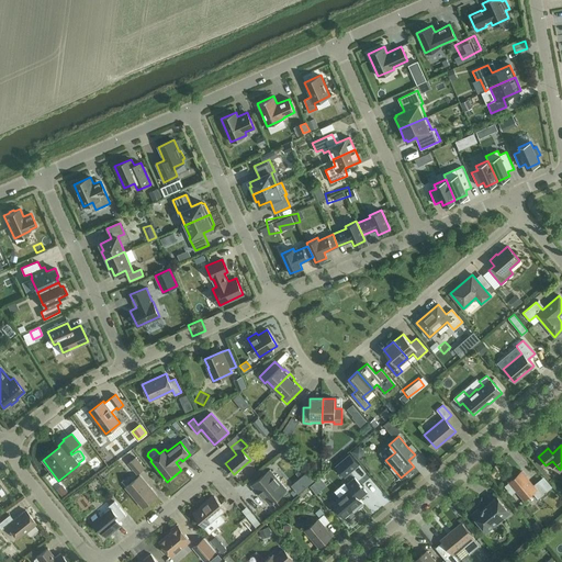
[(121,452),(125,461),(132,458),(128,449),(121,452)]
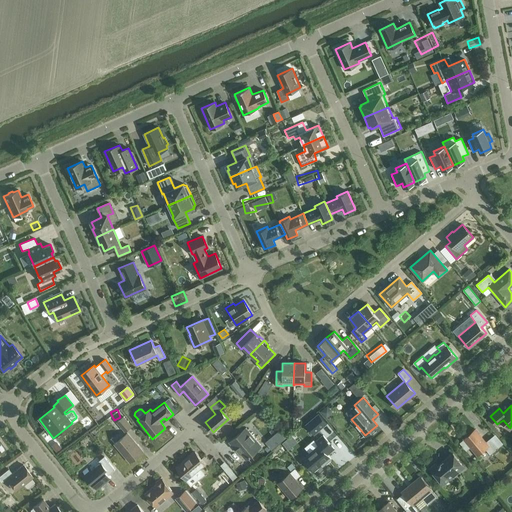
[(327,424),(318,413),(305,424),(314,434),(327,424)]
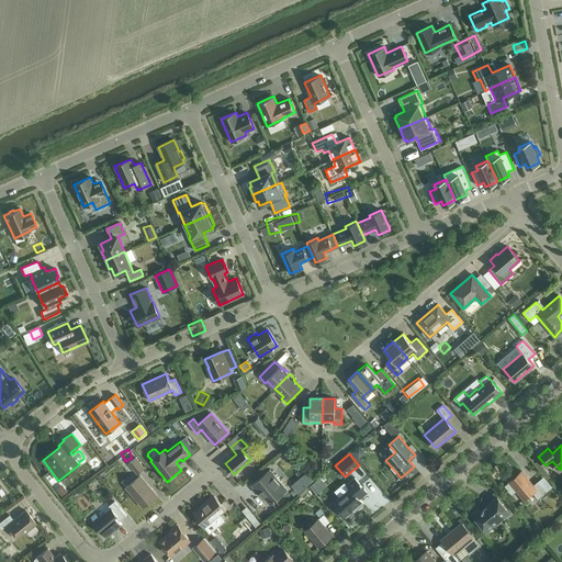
[(128,463),(137,473),(144,468),(135,457),(128,463)]
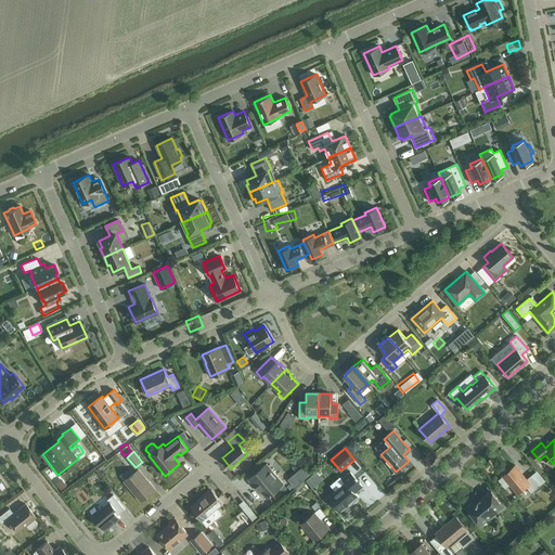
[(256,485),(267,498),(283,483),(267,463),(248,479),(254,486),(256,485)]
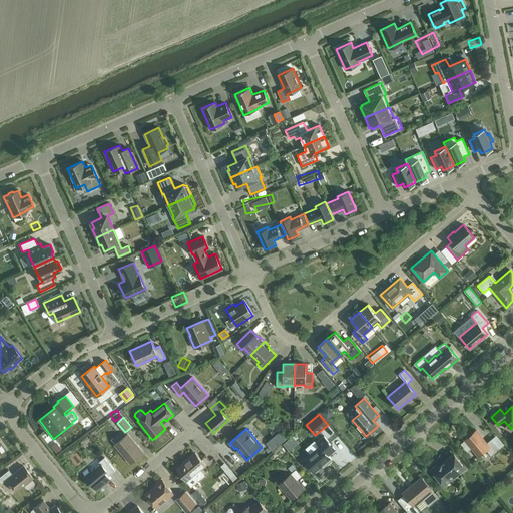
[(491,439),(487,443),(476,430),(461,443),(467,451),(471,448),(478,456),(486,449),(491,455),(499,448),(491,439)]
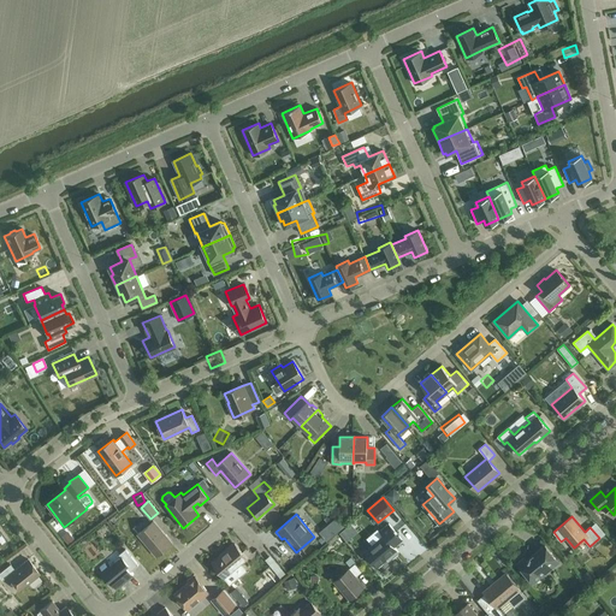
[(138,534),(157,556),(171,543),(153,521),(138,534)]
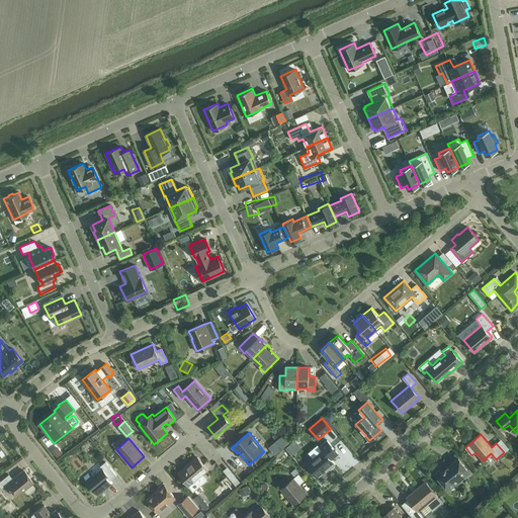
[(314,458),(307,464),(317,477),(323,471),(322,471),(325,469),(327,471),(335,464),(331,459),(338,453),(327,440),(320,446),(323,450),(314,458)]
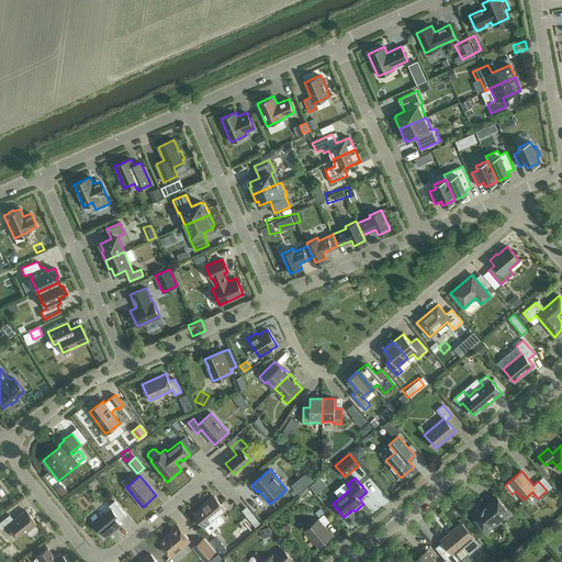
[(310,496),(314,487),(307,483),(302,492),(310,496)]
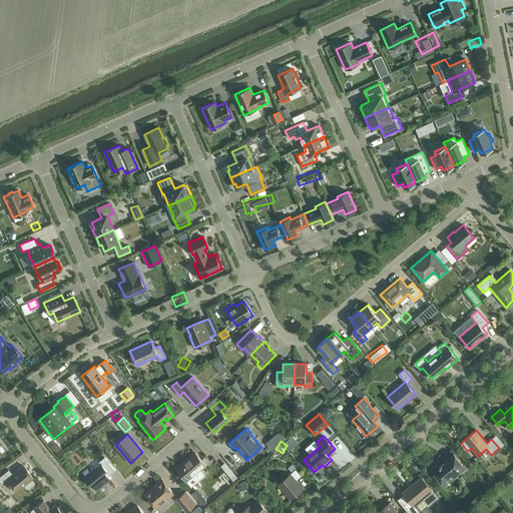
[(57,445),(53,448),(56,453),(61,449),(57,445)]
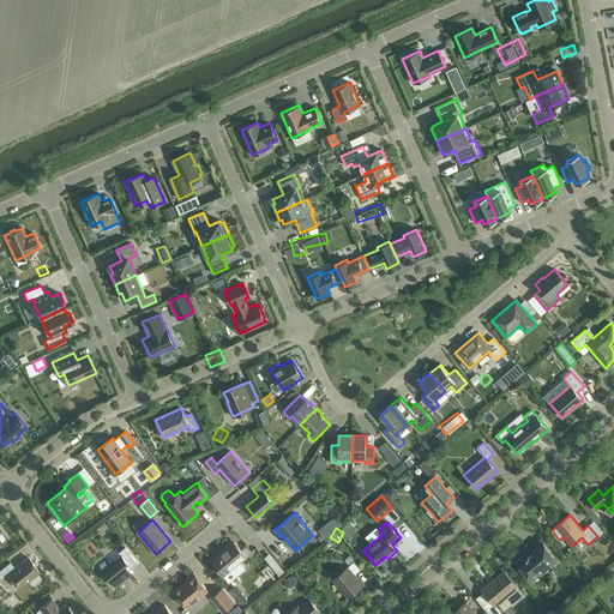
[(211,561),(229,582),(245,569),(240,563),(246,557),(234,542),(211,561)]
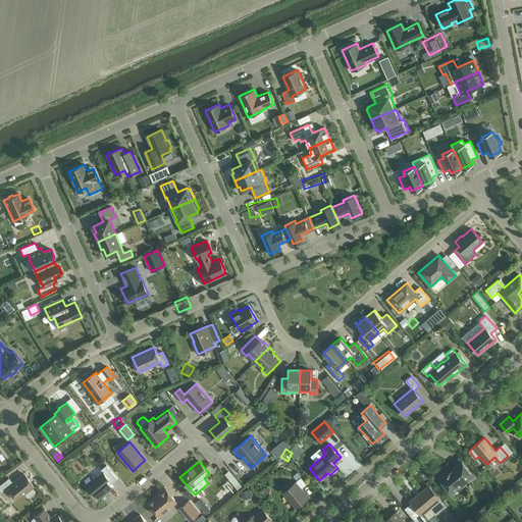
[(452,493),(474,476),(462,461),(447,474),(445,472),(438,477),(452,493)]
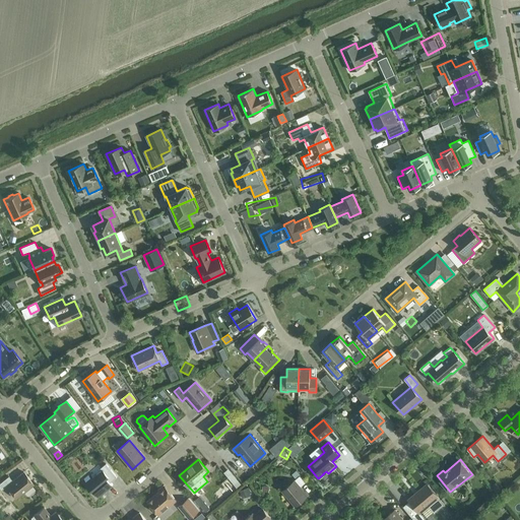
[(113,485),(110,482),(117,476),(106,463),(101,468),(103,470),(93,477),(90,473),(81,480),(90,492),(92,490),(99,497),(113,485)]
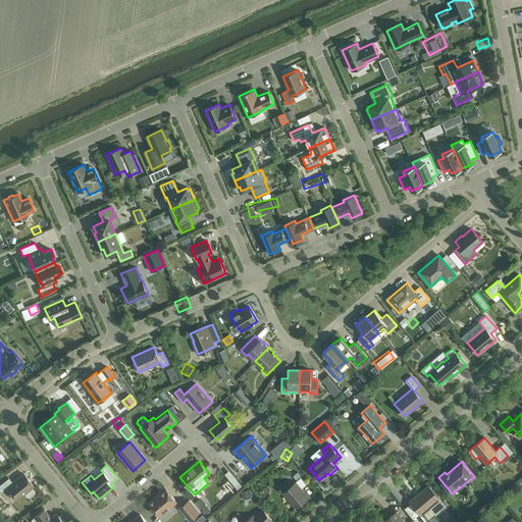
[(15,501),(34,486),(23,474),(12,482),(8,478),(0,484),(0,489),(1,491),(6,488),(15,501)]
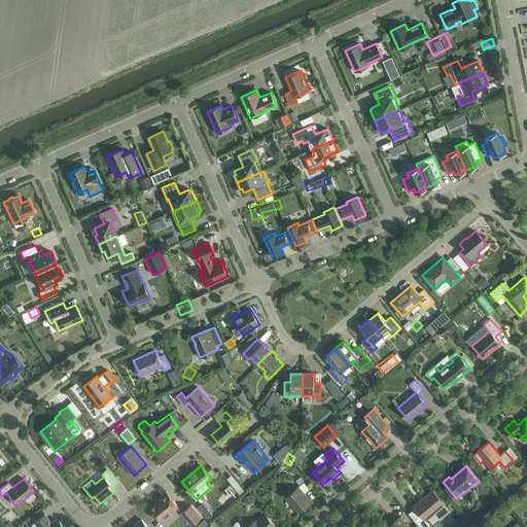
[(286,497),(300,513),(311,502),(297,487),(286,497)]
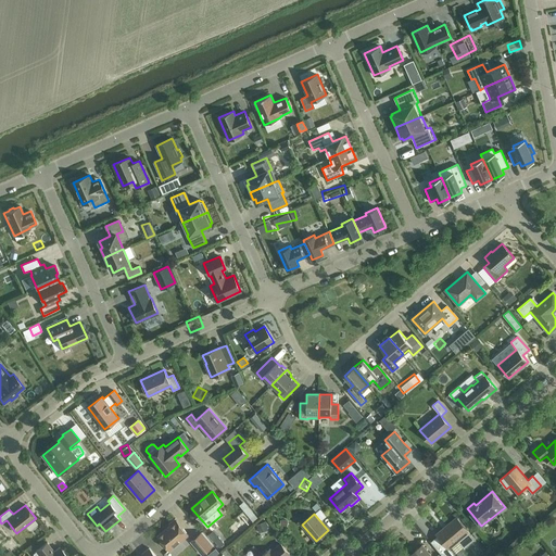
[(431,541),(430,541),(442,555),(455,555),(449,546),(457,540),(458,541),(464,548),(475,540),(469,532),(457,518),(445,529),(444,527),(436,534),(438,536),(431,541)]
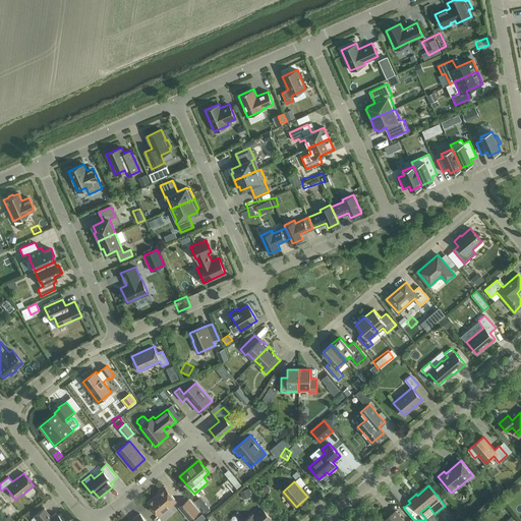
[(148,503),(159,515),(176,501),(165,487),(148,503)]
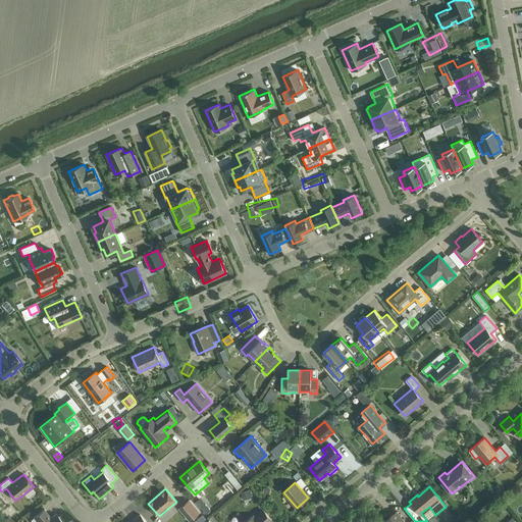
[(202,491),(196,496),(206,508),(212,503),(202,491)]
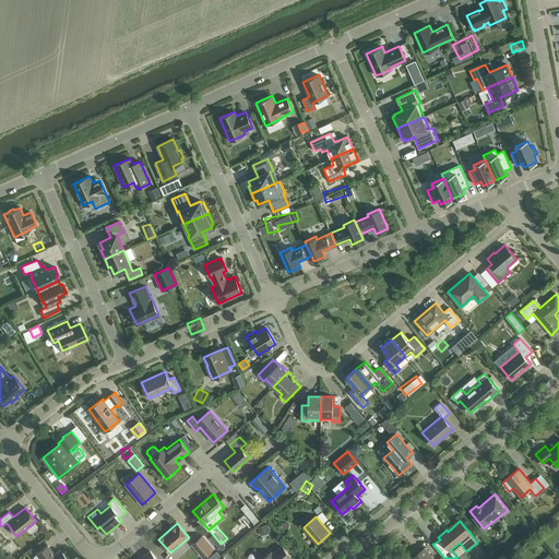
[(265,526),(258,528),(260,535),(268,533),(266,531),(265,526)]
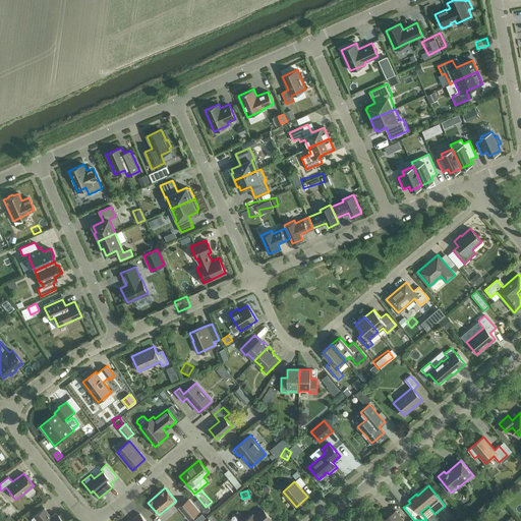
[(179,507),(189,519),(198,512),(188,499),(179,507)]
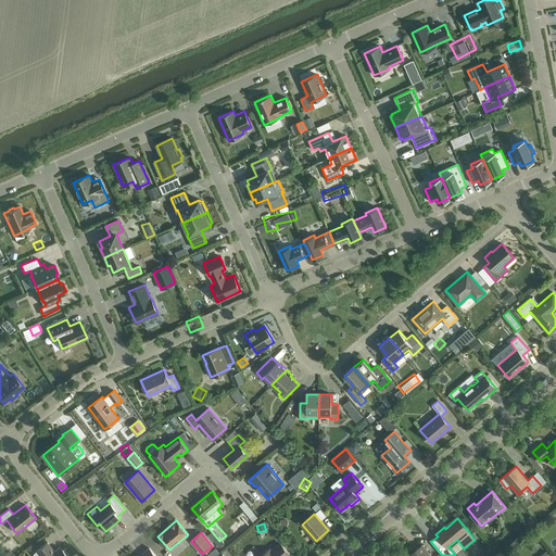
[(65,555),(59,547),(53,552),(47,542),(36,551),(33,554),(34,555),(65,555)]
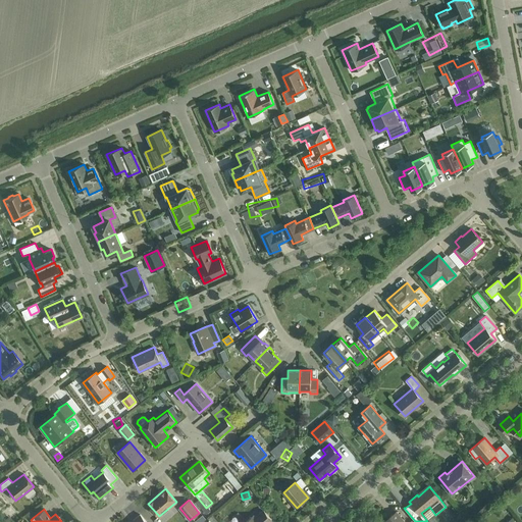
[(199,521),(212,521),(217,513),(211,510),(209,514),(203,511),(198,520),(200,521),(199,521)]
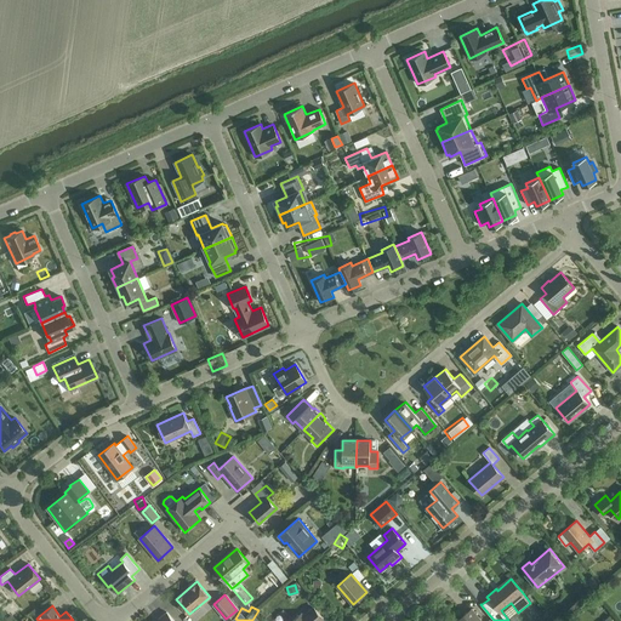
[(319,620),(323,619),(313,608),(303,616),(301,614),(291,620),(319,620)]
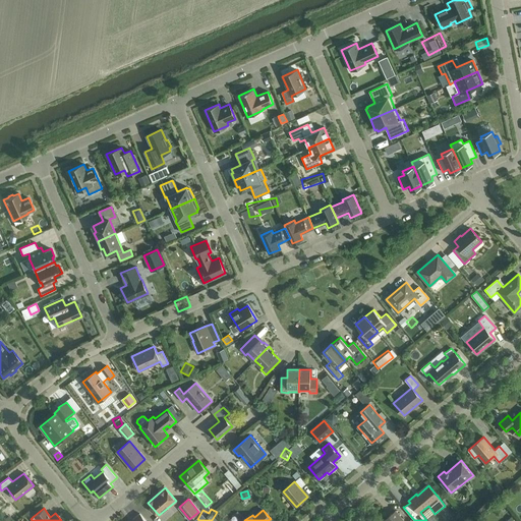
[(403,520),(395,511),(389,516),(393,520),(403,520)]
